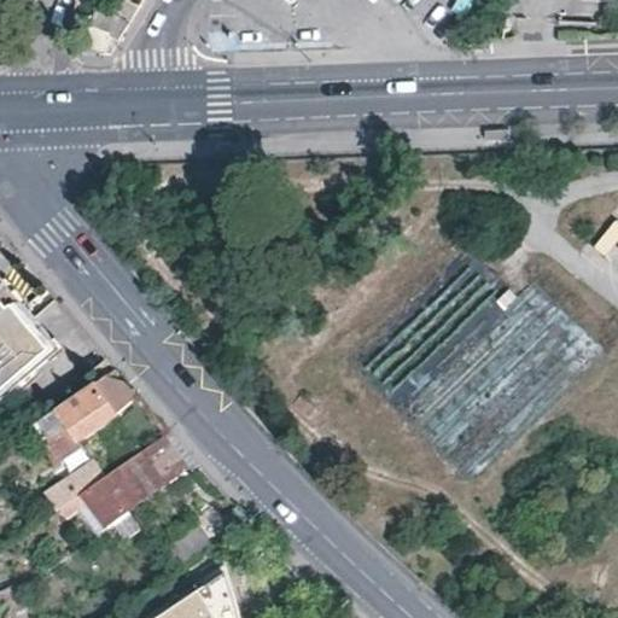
[(111,36),(120,40),(143,0),(94,0),(82,47),(100,53),(111,36)]
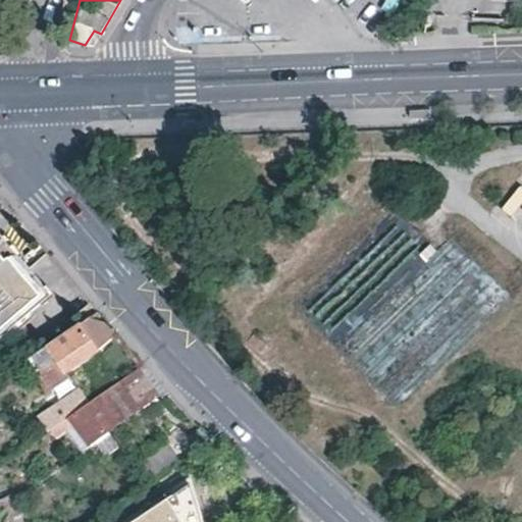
[(501,208),(514,216),(521,202),(521,189),(516,186),(501,208)]
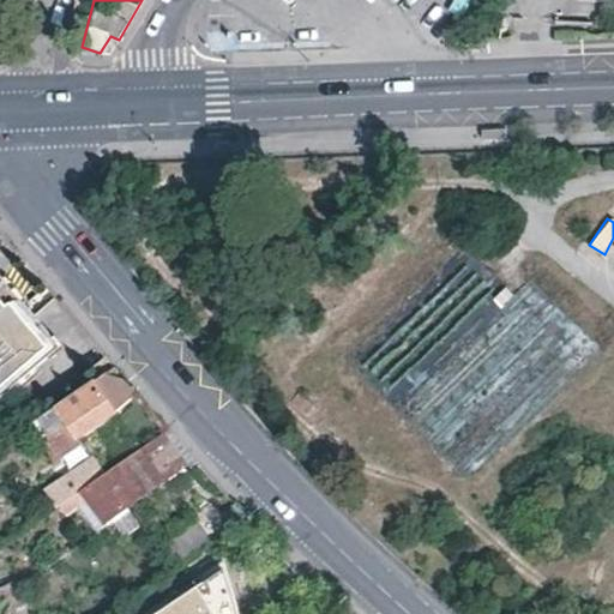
[(61,344),(0,271),(0,395),(10,386),(61,344)]
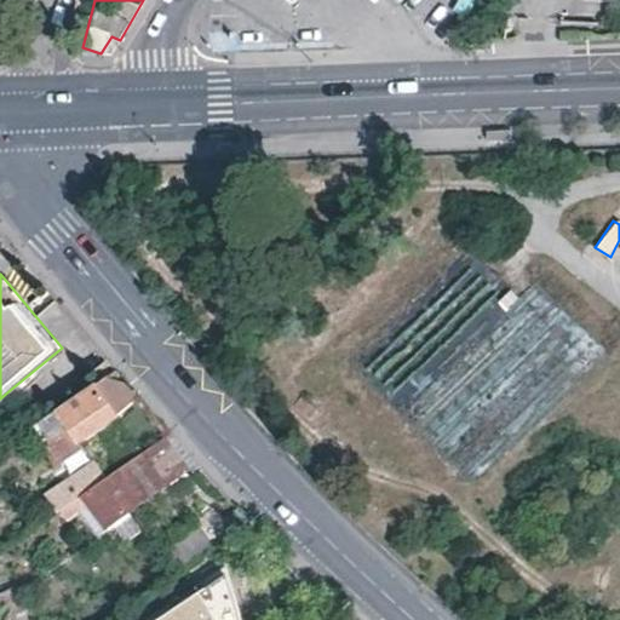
[(133,388),(119,369),(38,424),(49,441),(55,435),(50,425),(63,417),(80,442),(119,417),(143,400),(133,388)]
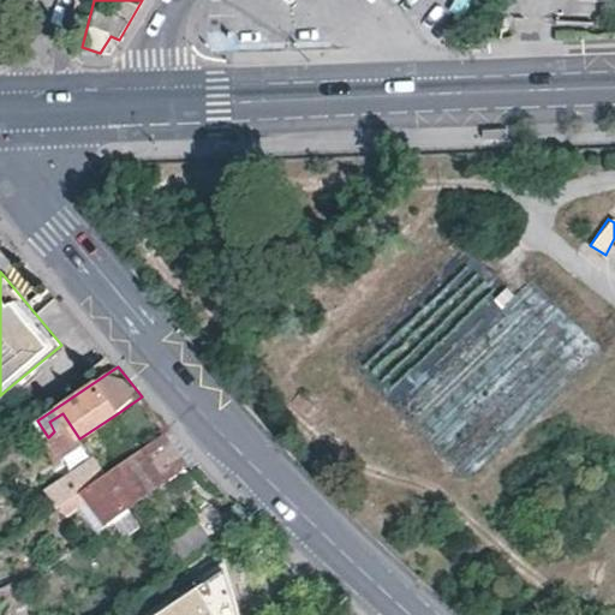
[(79,439),(63,413),(49,422),(54,431),(48,437),(63,459),(84,446),(79,439)]
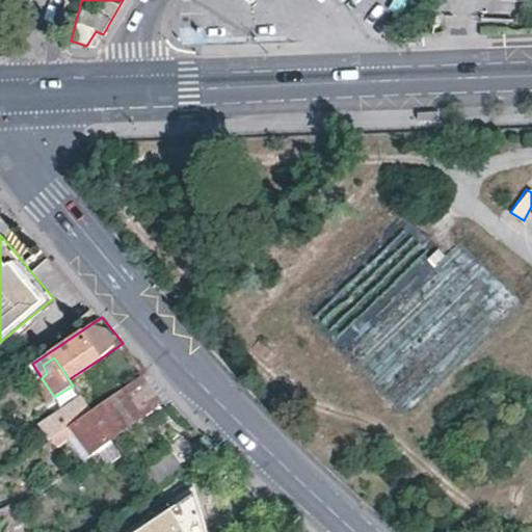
[(84,415),(52,437),(57,446),(75,433),(87,452),(162,401),(143,374),(84,415)]
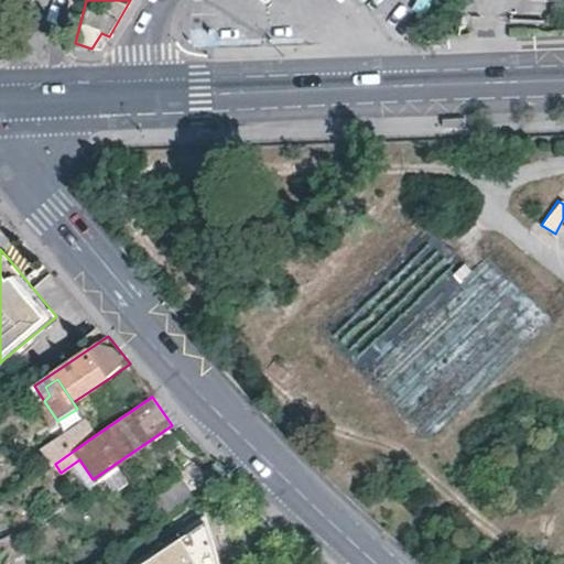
[(41,449),(52,466),(55,464),(89,440),(79,423),(41,449)]
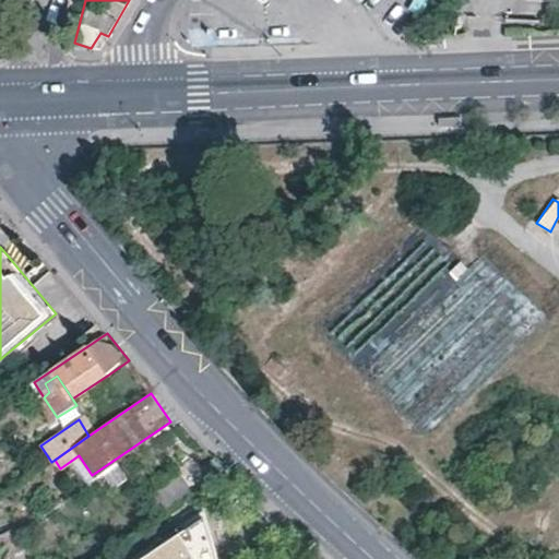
[(165,512),(190,496),(217,476),(193,456),(175,472),(178,478),(154,495),(165,512)]
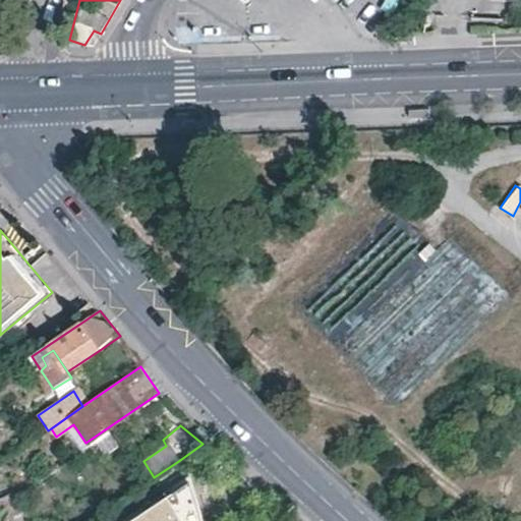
[(198,487),(194,481),(190,474),(120,520),(206,520),(206,510),(204,500),(201,494),(198,487)]
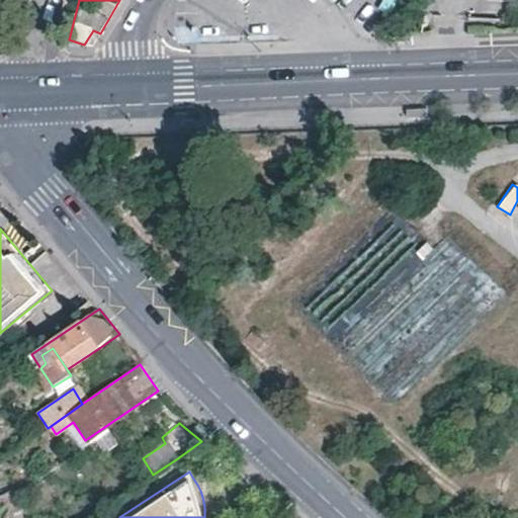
[(24,517),(16,492),(0,498),(0,506),(3,517),(24,517)]
